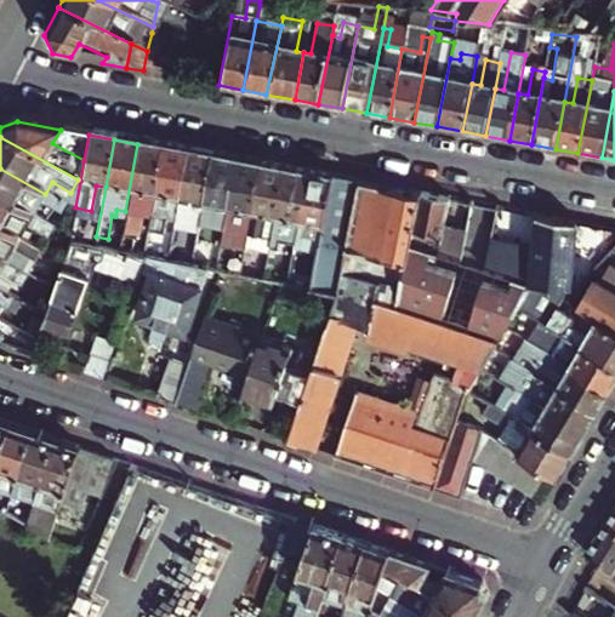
[(161,149),(137,144),(125,211),(121,233),(136,235),(143,194),(154,195),(161,149)]
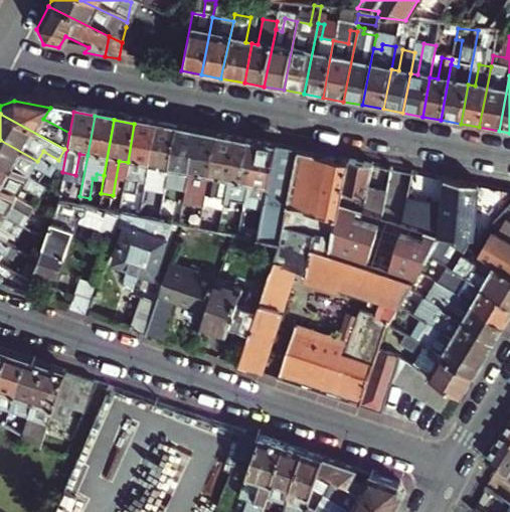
[(154,127),(134,124),(128,162),(121,198),(131,200),(134,183),(143,185),(154,127)]
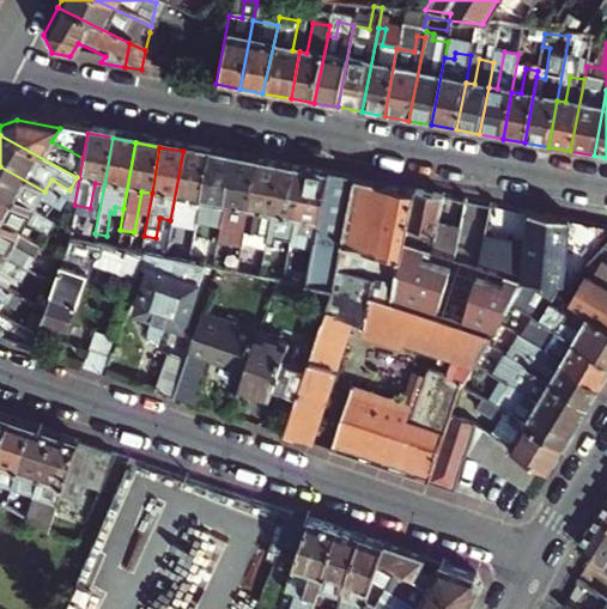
[(206,156),(183,151),(170,220),(170,224),(181,225),(186,226),(190,201),(198,202),(206,156)]
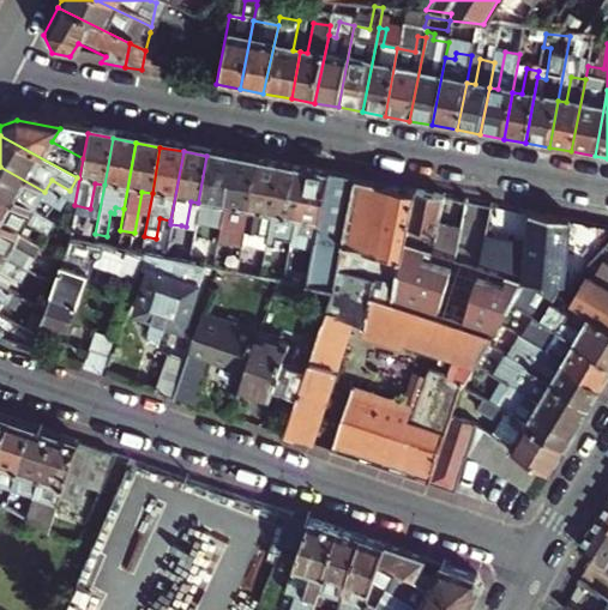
[(230,161),(206,156),(198,203),(193,228),(210,230),(214,206),(222,207),(230,161)]
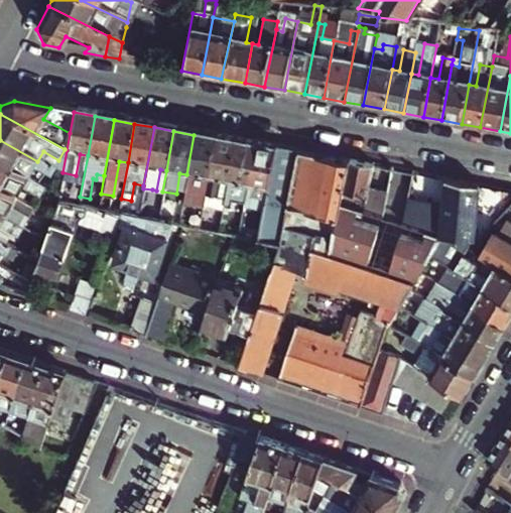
[(213,139),(194,135),(186,174),(182,196),(195,198),(198,176),(206,177),(213,139)]
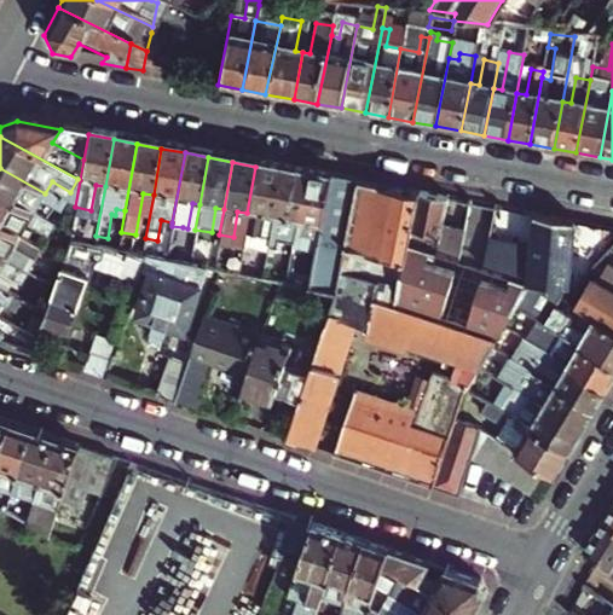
[(279,170),(255,167),(247,213),(243,239),(258,242),(262,215),(271,218),(279,170)]
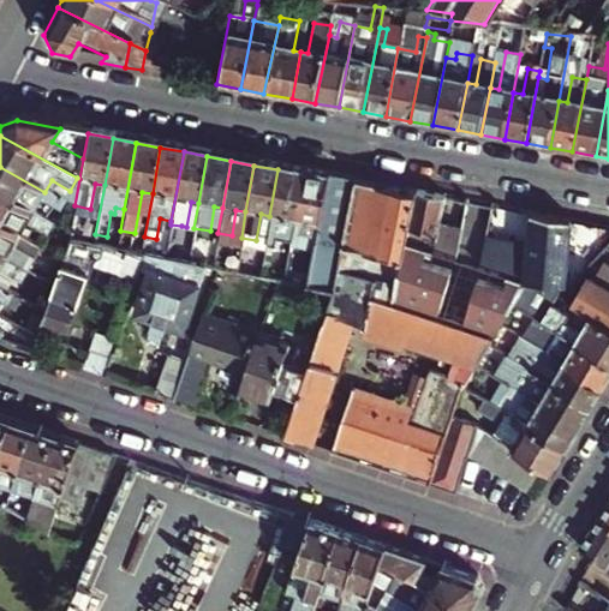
[(64,202),(45,192),(0,167),(0,198),(31,216),(39,204),(58,214),(64,202)]
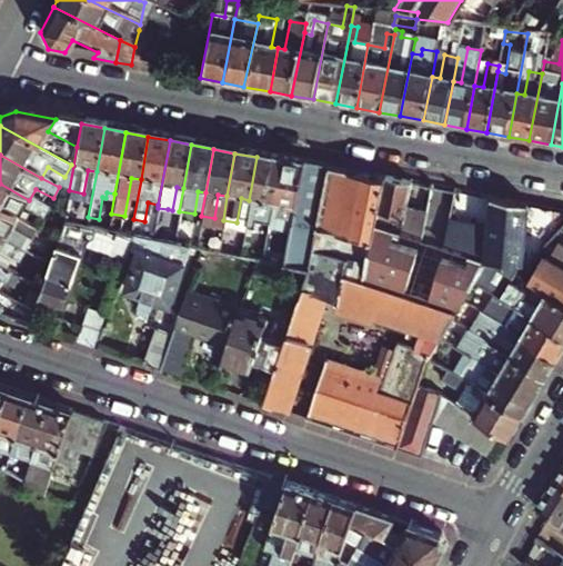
[(279,161),(257,157),(249,200),(244,224),(243,230),(264,235),(265,228),(271,205),(279,161)]
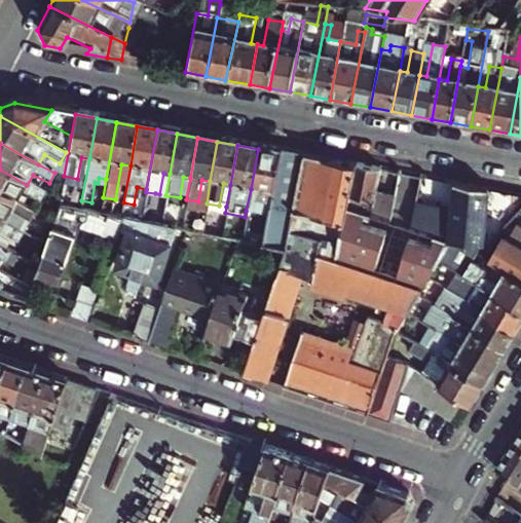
[(278,153),(258,149),(251,189),(246,211),(260,213),(264,191),(271,192),(278,153)]
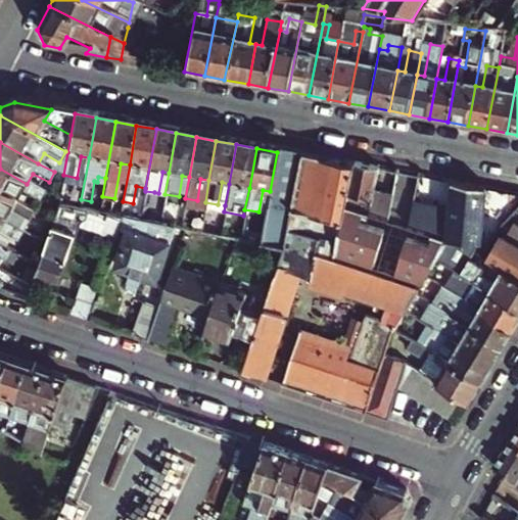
[(280,250),(298,156),(277,152),(270,191),(260,246),(280,250)]
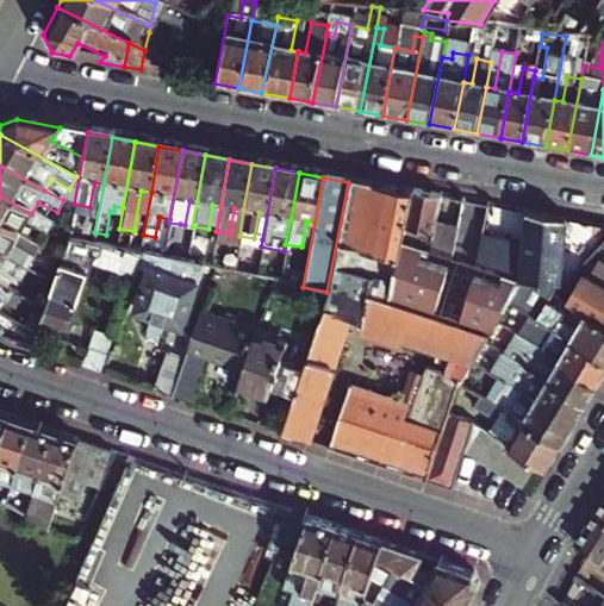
[(423,485),(447,418),(456,392),(468,370),(486,338),(386,305),(408,194),(348,182),(327,292),(321,311),(319,316),(346,324),(417,348),(397,406),(347,391),(327,453),(423,485)]
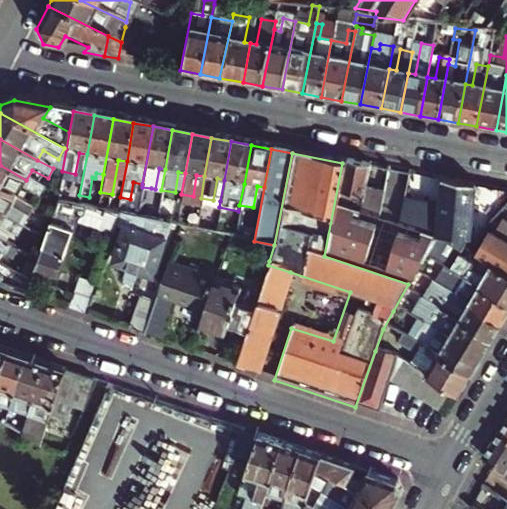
[(438,181),(342,163),(324,256),(408,284),(411,277),(421,259),(428,263),(431,252),(427,249),(433,237),(438,181)]
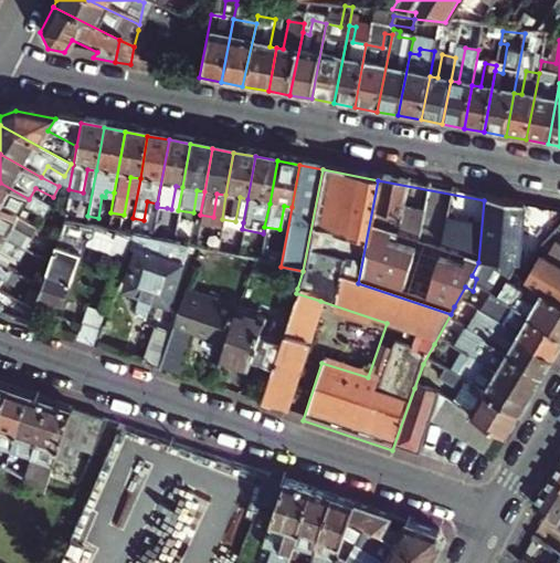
[(0,212),(17,221),(23,210),(41,219),(48,208),(29,199),(0,183),(0,212)]
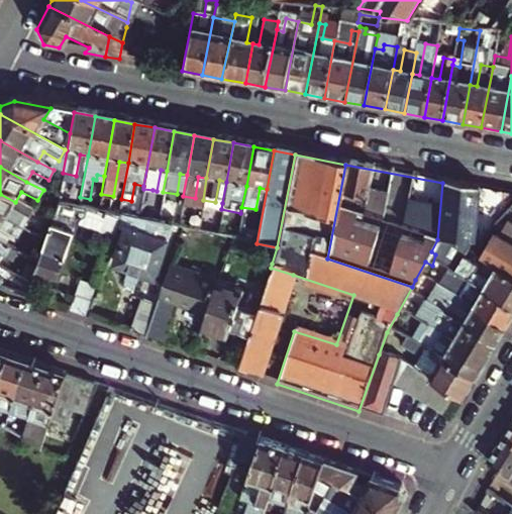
[(474,189),(442,183),(437,239),(431,251),(435,254),(432,266),(439,270),(443,240),(478,261),(491,240),(493,236),(471,224),(474,189)]
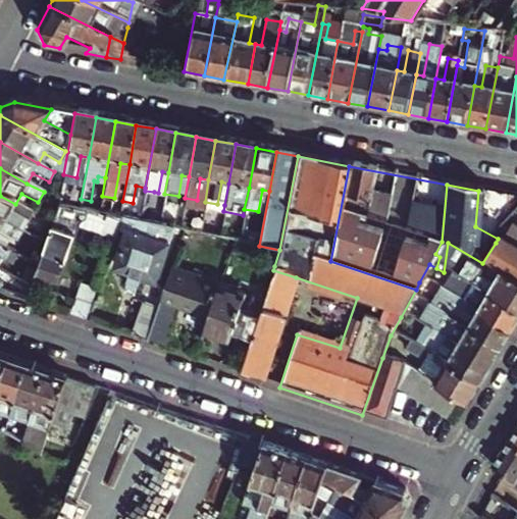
[(148,225),(154,192),(145,191),(139,223),(140,223),(148,225)]
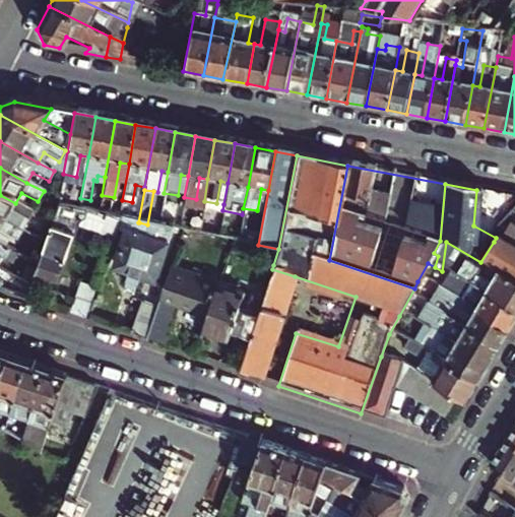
[(0,220),(5,222),(10,212),(27,221),(33,212),(15,203),(0,195),(0,220)]
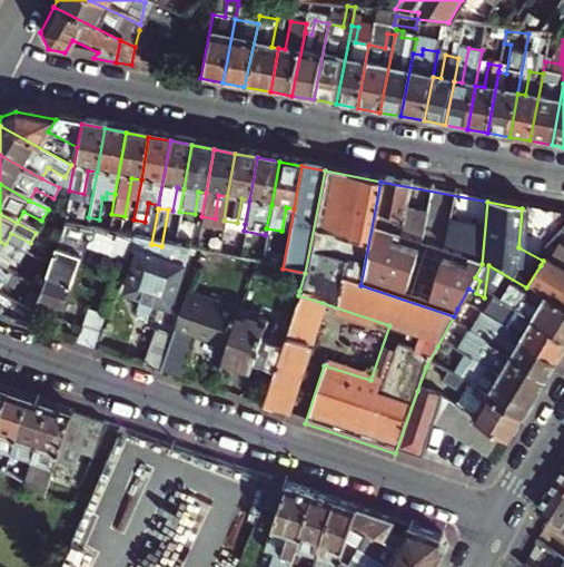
[(201,216),(198,233),(208,234),(215,218),(201,216)]
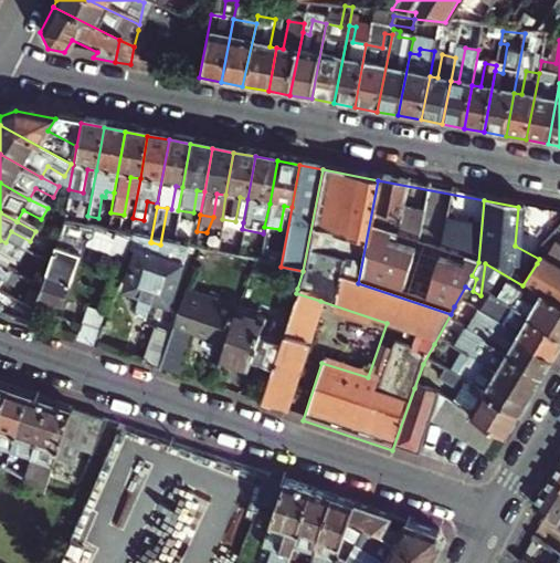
[(62,226),(39,299),(45,301),(46,305),(63,306),(84,244),(91,240),(127,252),(131,239),(62,226)]
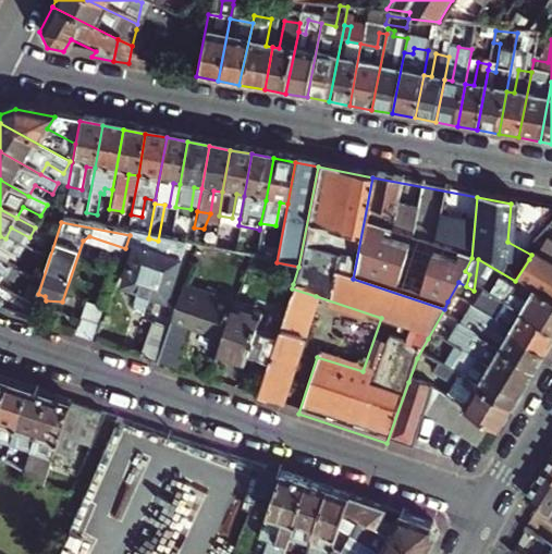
[(0,248),(19,258),(24,248),(5,238),(0,236),(0,248)]
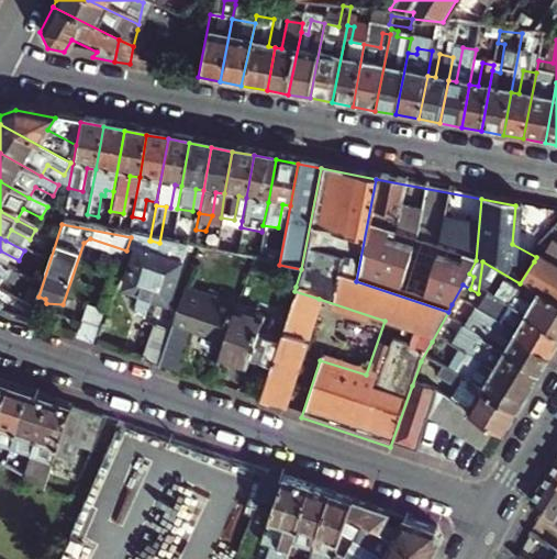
[(149,241),(141,238),(122,291),(137,295),(134,305),(147,310),(151,300),(166,305),(181,258),(148,247),(151,241),(149,241)]
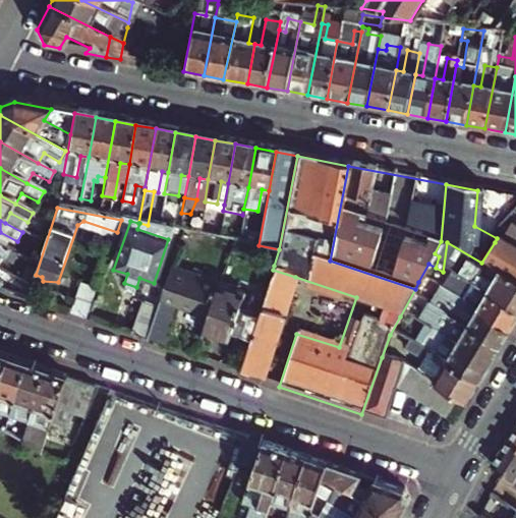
[(515,282),(515,254),(495,242),(481,263),(515,282)]
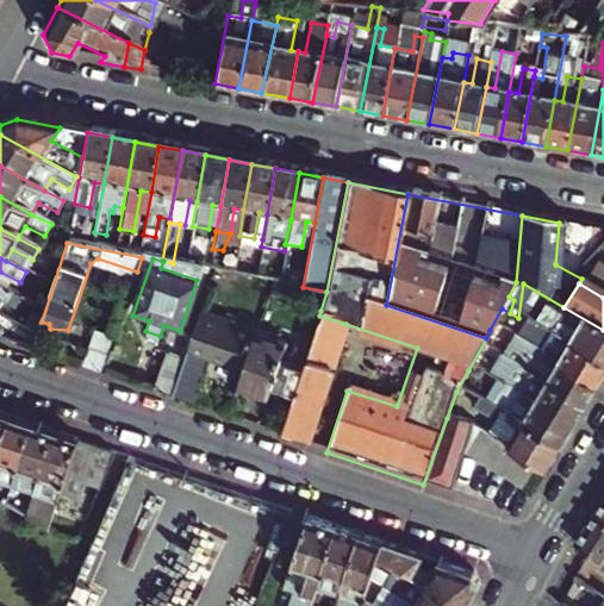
[(303,287),(297,303),(321,311),(327,292),(303,287)]
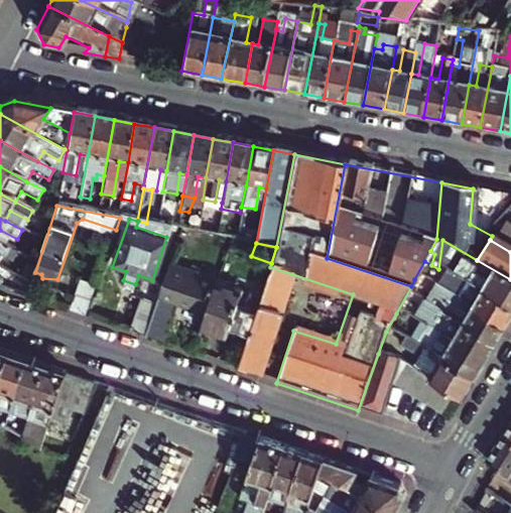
[(0,256),(24,269),(30,259),(0,244),(0,256)]
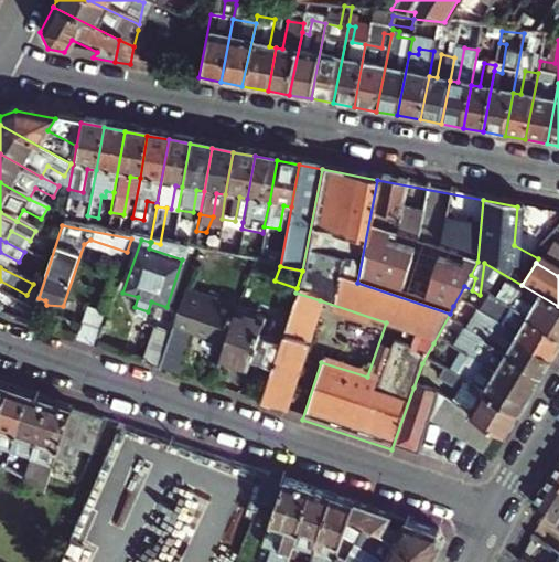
[(558,340),(558,306),(522,285),(516,295),(500,286),(491,300),(496,304),(558,340)]
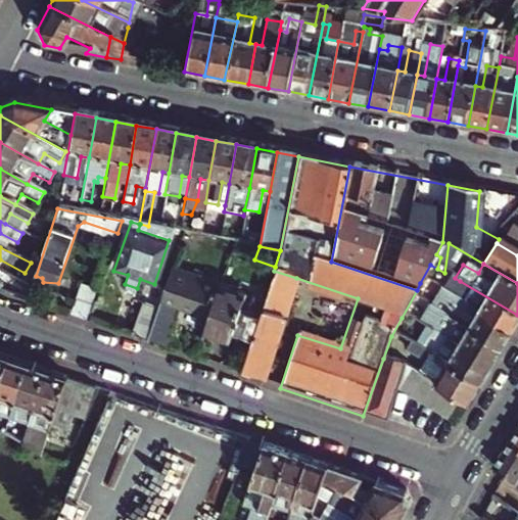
[(206,324),(218,289),(219,287),(169,270),(154,311),(144,342),(160,348),(174,312),(206,324)]
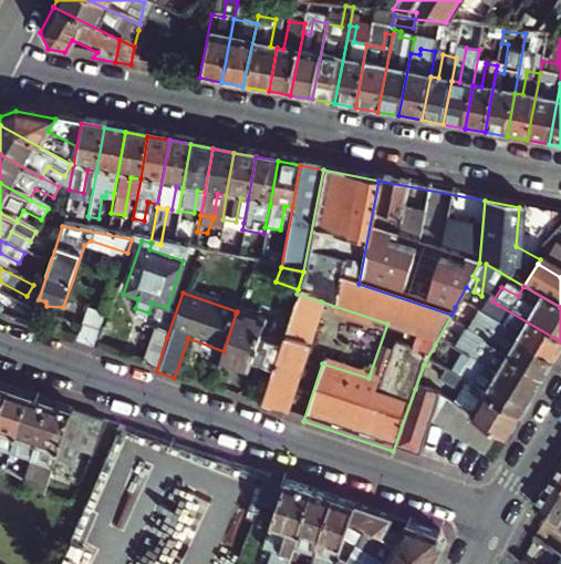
[(307,345),(321,301),(297,294),(289,319),(283,337),(307,345)]
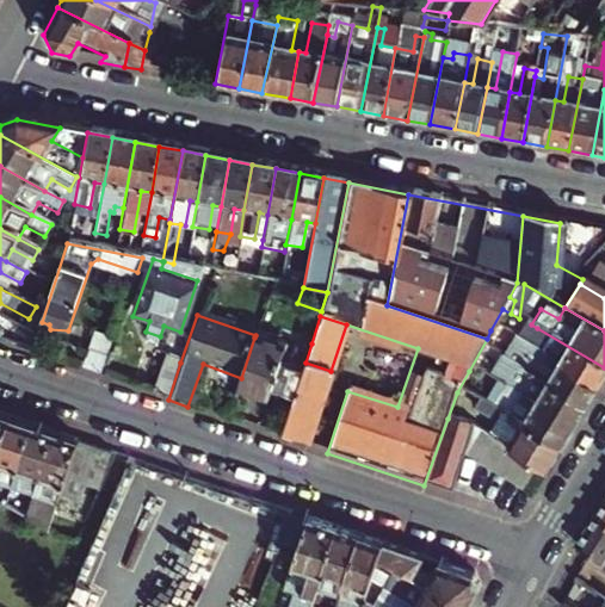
[(604,372),(604,367),(537,328),(528,345),(518,339),(514,345),(594,390),(604,372)]
